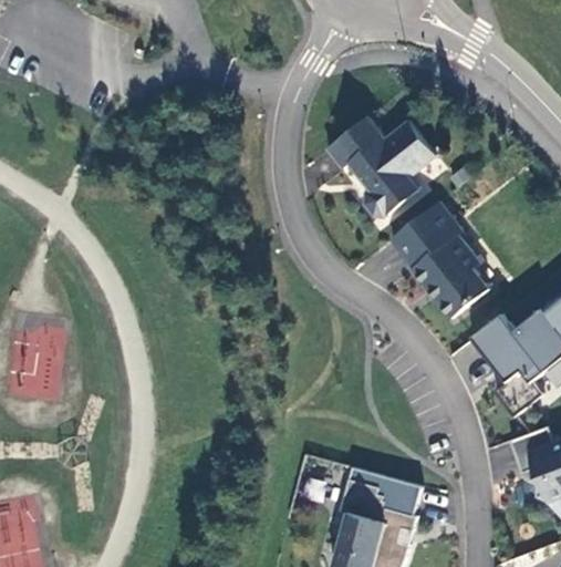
[(363,192),(362,203),(372,215),(383,216),(418,188),(405,173),(433,152),(405,116),(382,134),(366,115),(324,147),(340,168),(347,163),(367,189),(363,192)]
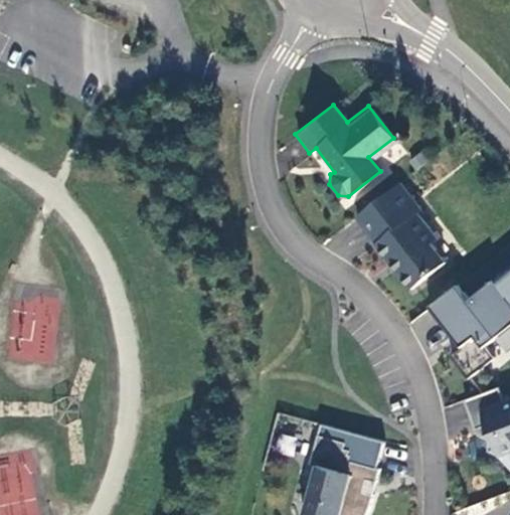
[(417,209),(396,183),(353,216),(374,242),(373,242),(385,259),(388,256),(396,267),(396,273),(408,289),(443,262),(429,243),(434,238),(414,213),(417,209)]
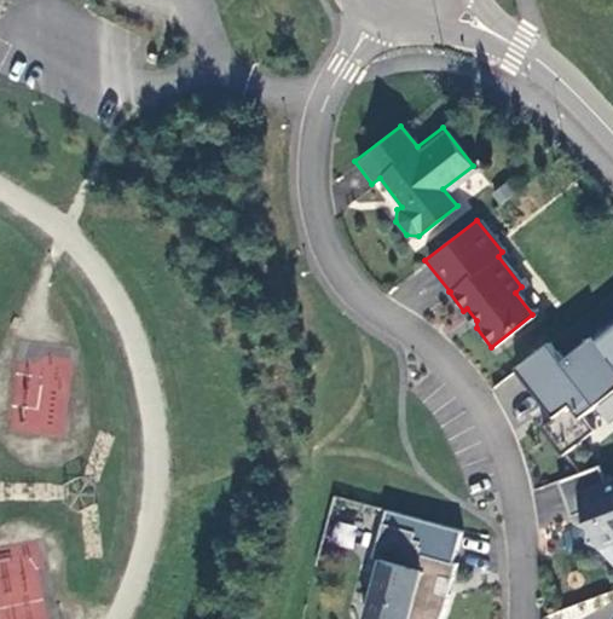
[(467,308),(463,311),(476,328),(476,320),(467,308)]
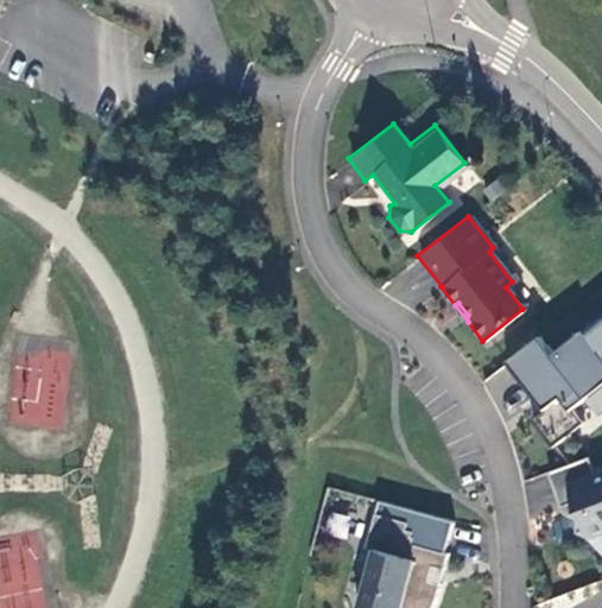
[(601,348),(601,311),(551,352),(537,335),(504,361),(530,394),(531,393),(542,407),(528,418),(550,445),(581,422),(569,407),(601,382),(601,353),(600,350),(601,348)]
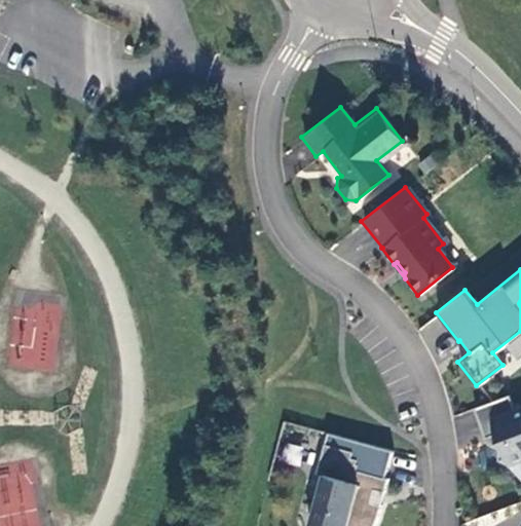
[(520,406),(513,409),(508,395),(471,408),(482,438),(494,434),(500,449),(495,460),(517,471),(520,462),(520,406)]
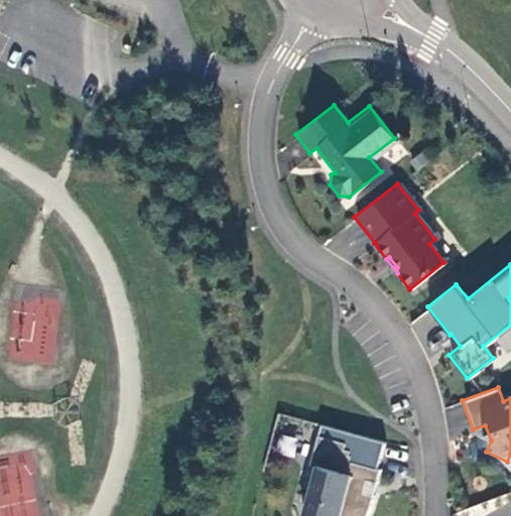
[(368,505),(371,495),(360,492),(364,480),(374,482),(378,469),(375,468),(382,441),(318,423),(307,464),(315,466),(301,515),(362,515),(363,515),(368,505)]
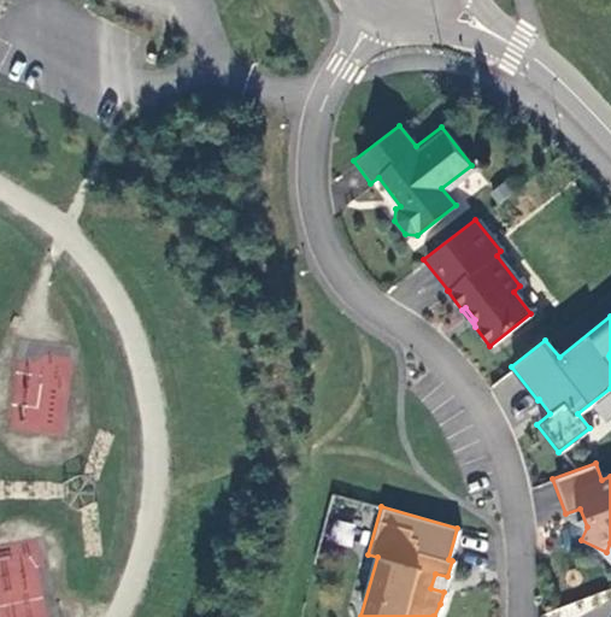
[(0,616),(39,616),(31,547),(0,551),(0,616)]
